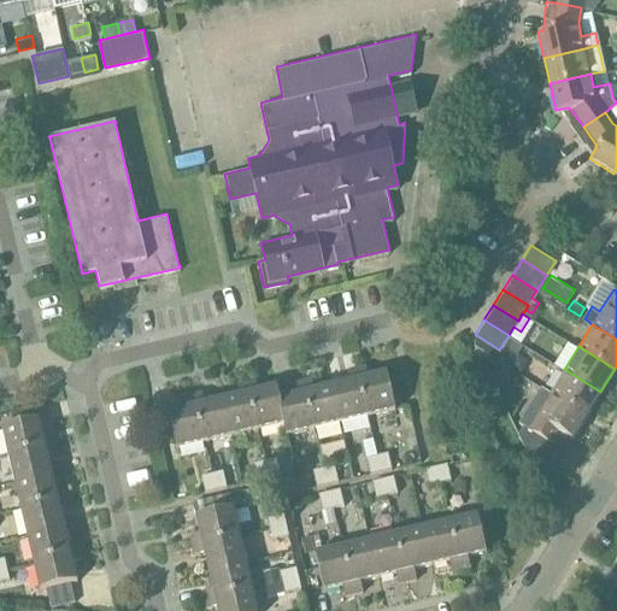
[(359,377),(369,415),(394,409),(386,371),(368,376),(365,365),(357,368),(359,377)]
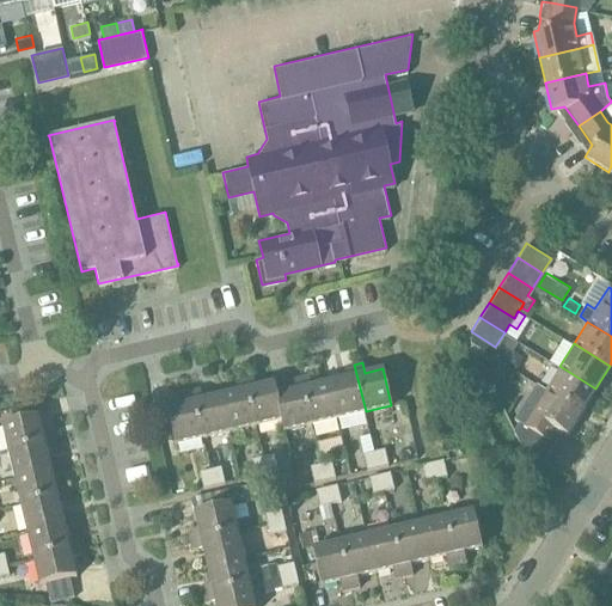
[(340,417),(366,411),(356,374),(354,365),(344,366),(347,377),(331,380),(340,417)]
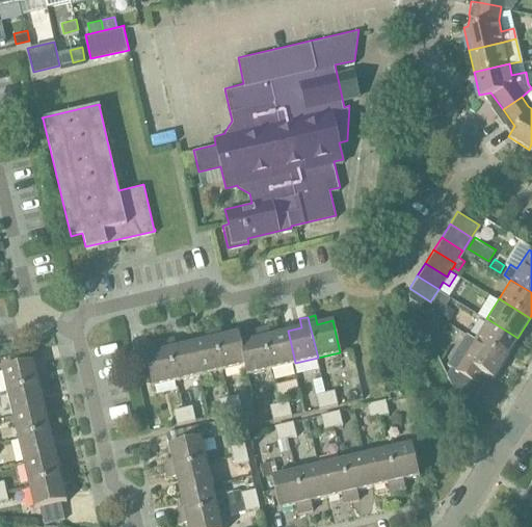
[(506,358),(517,338),(486,318),(474,338),(506,358)]
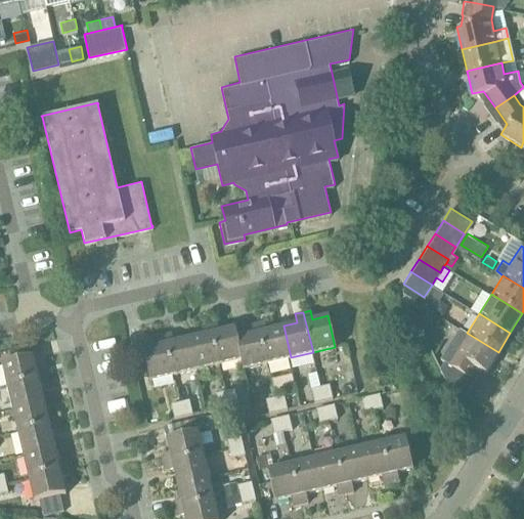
[(241,357),(236,337),(233,328),(218,331),(216,320),(210,322),(212,333),(219,362),(241,357)]
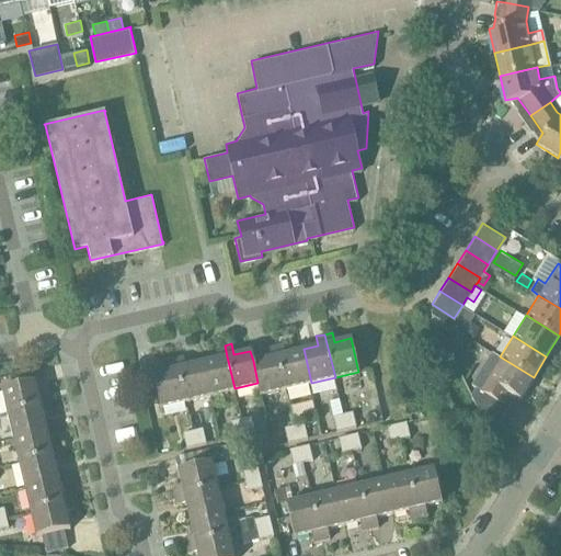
[(284,344),(276,345),(278,355),(286,388),(311,383),(304,349),(287,353),(285,343),(284,344)]
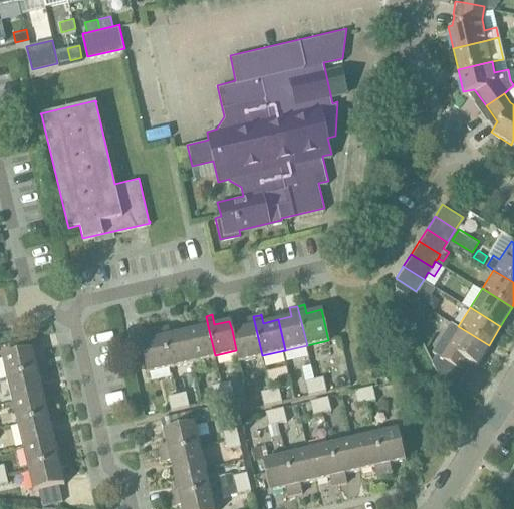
[(194,360),(215,355),(208,326),(206,316),(198,318),(200,328),(187,330),(194,360)]
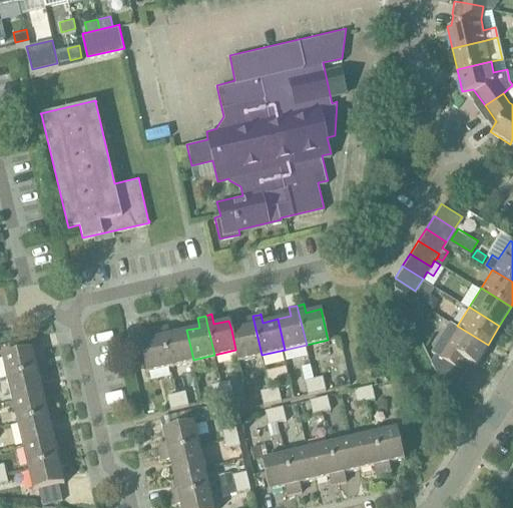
[(254,325),(252,316),(244,318),(245,327),(231,330),(235,350),(238,361),(262,355),(254,325)]
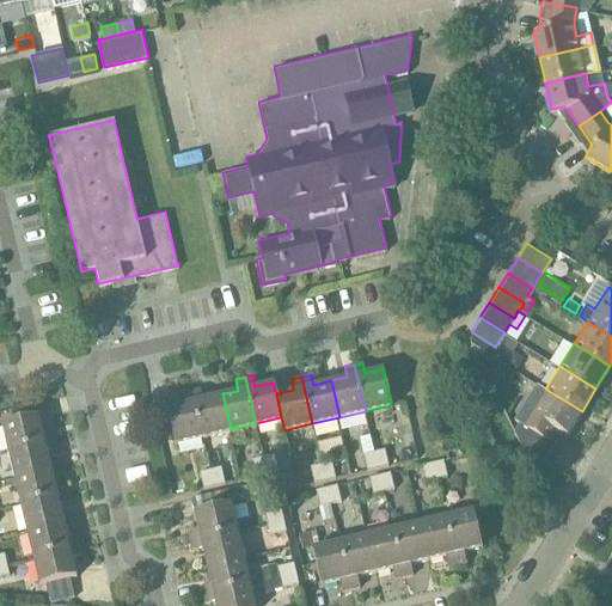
[(231,429),(222,393),(202,398),(200,387),(190,390),(194,401),(202,436),(231,429)]
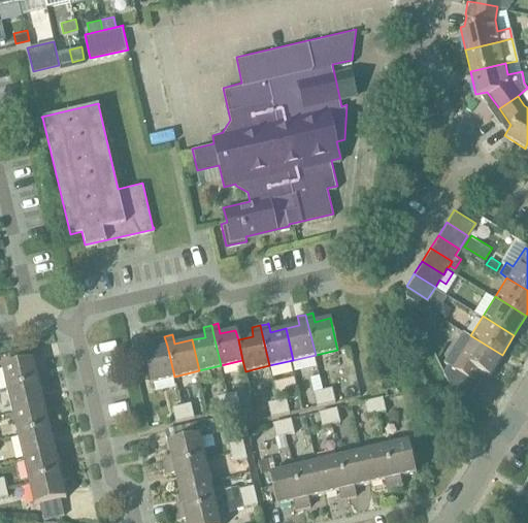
[(490,373),(502,355),(470,335),(465,345),(458,340),(444,361),(473,379),(480,367),(490,373)]
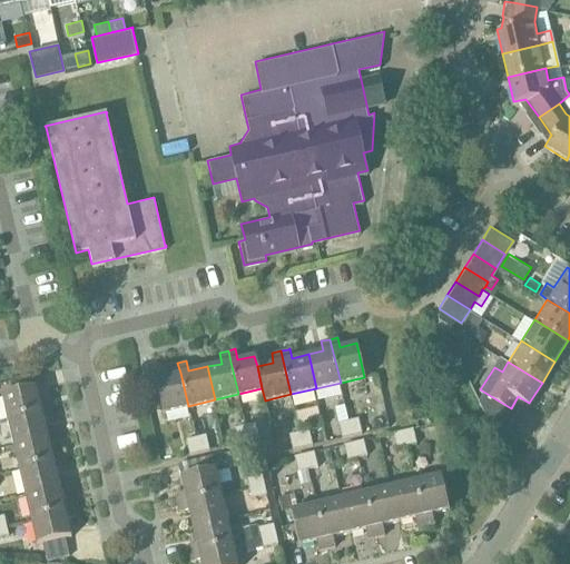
[(161,412),(188,406),(180,373),(177,363),(169,365),(172,375),(155,379),(161,412)]
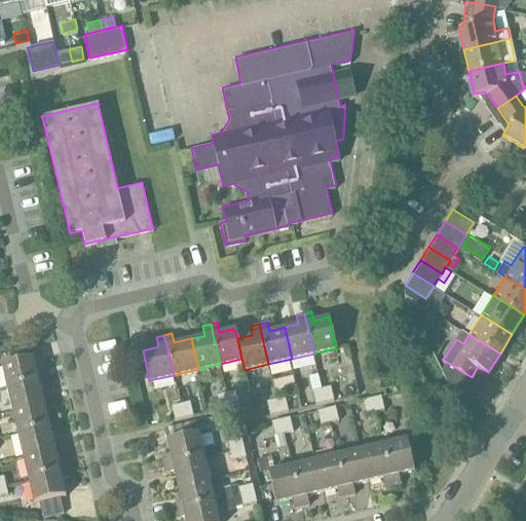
[(7,385),(47,376),(45,369),(36,372),(33,356),(2,363),(7,385)]
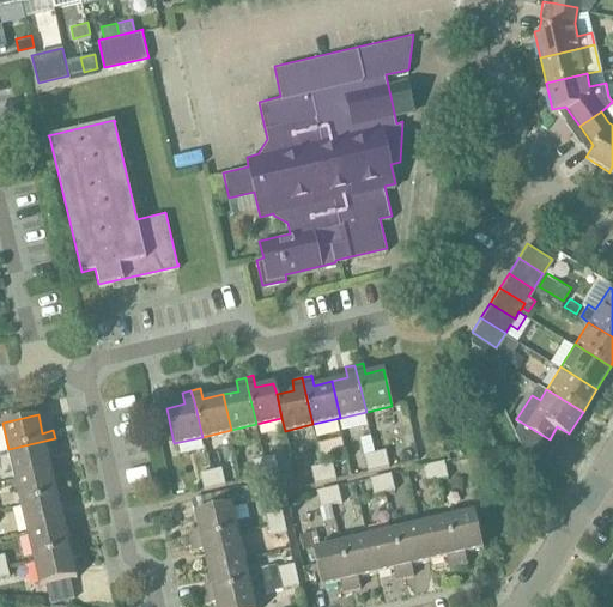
[(14,477),(52,468),(47,450),(58,448),(55,438),(8,449),(14,477)]
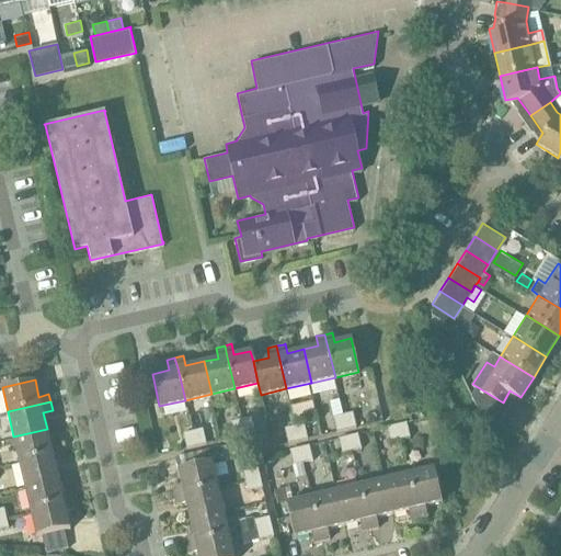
[(344,413),(347,427),(356,424),(353,411),(344,413)]
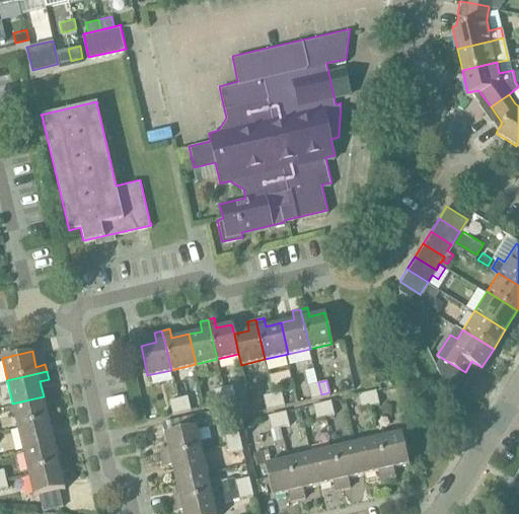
[(312,396),(321,394),(318,382),(309,384),(312,396)]
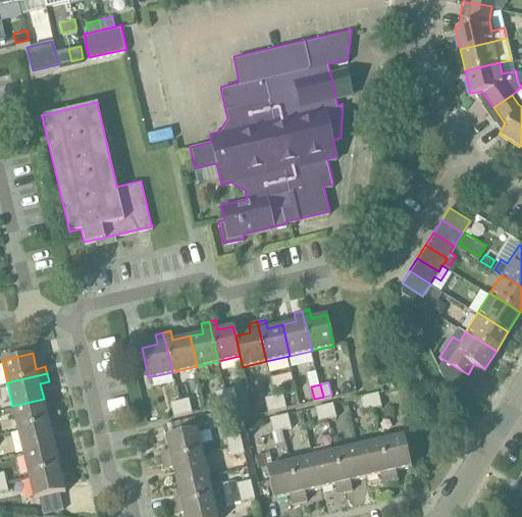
[(224,389),(227,400),(237,398),(233,386),(224,389)]
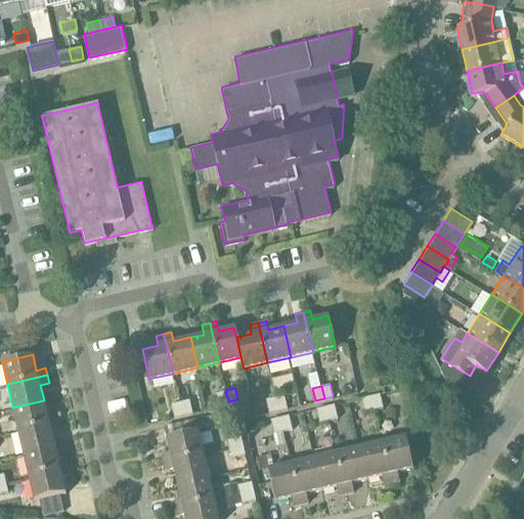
[(220,403),(228,401),(225,390),(217,392),(220,403)]
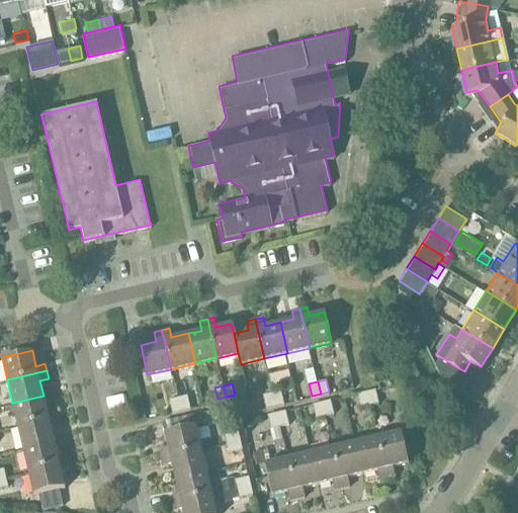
[(367,390),(369,402),(378,400),(375,389),(367,390)]
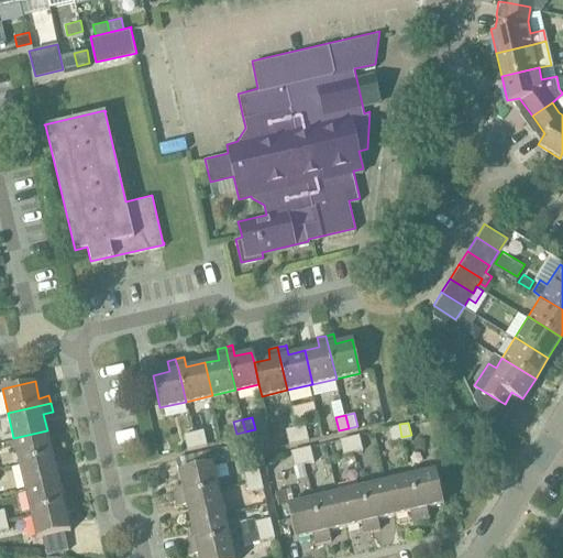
[(296,426),(299,439),(309,437),(306,424),(296,426)]
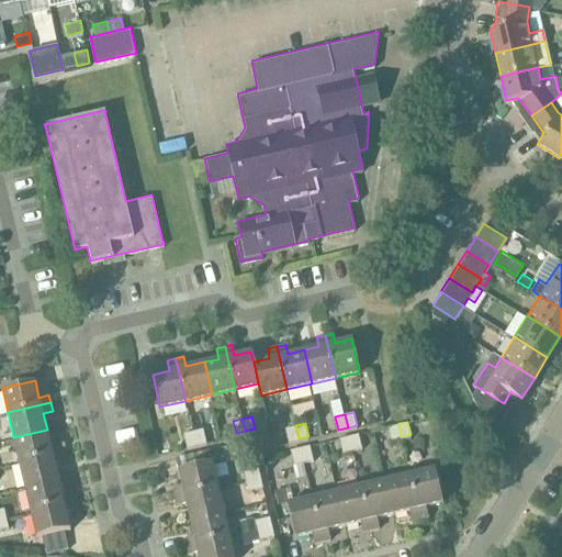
[(392,438),(401,436),(398,423),(389,425),(392,438)]
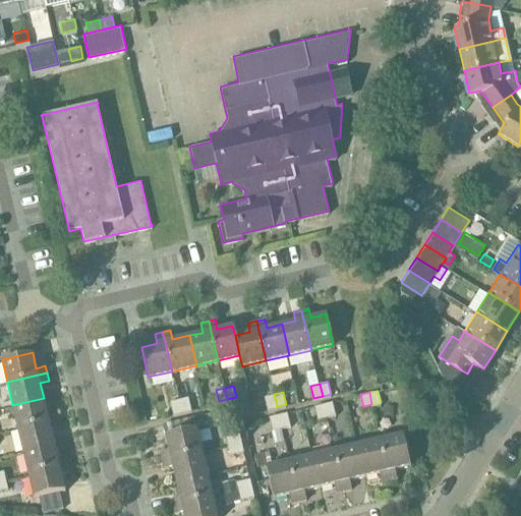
[(268,409),(277,406),(274,394),(265,396),(268,409)]
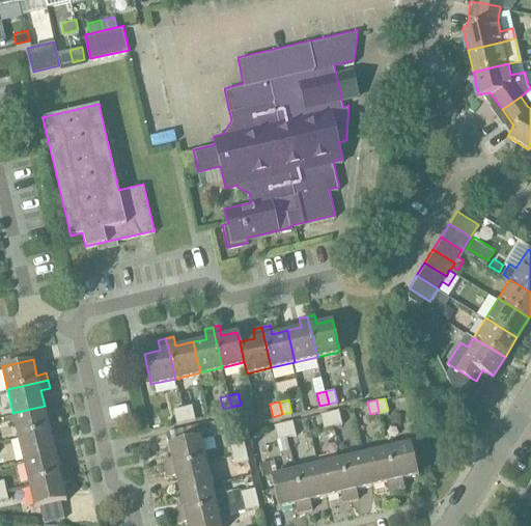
[(183,407),(186,418),(195,416),(192,405),(183,407)]
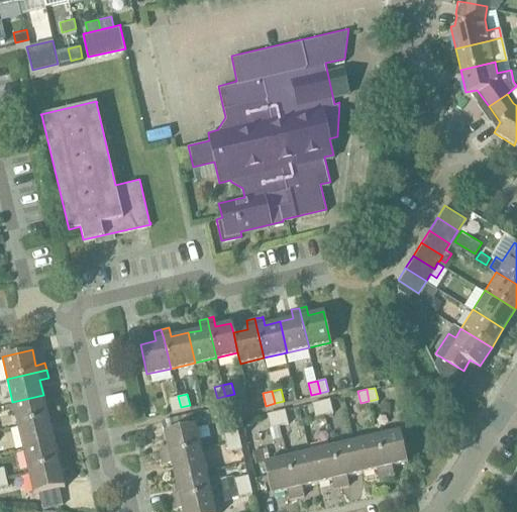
[(17,424),(58,415),(56,407),(46,409),(43,395),(12,402),(17,424)]
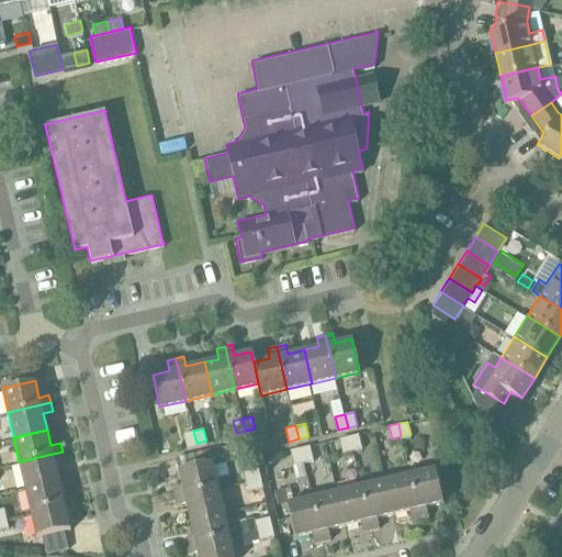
[(188,445),(197,443),(193,431),(184,433),(188,445)]
